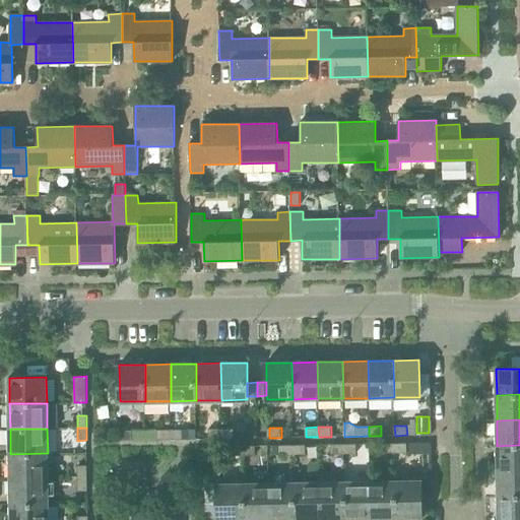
[(222,439),(221,429),(209,429),(209,439),(222,439)]
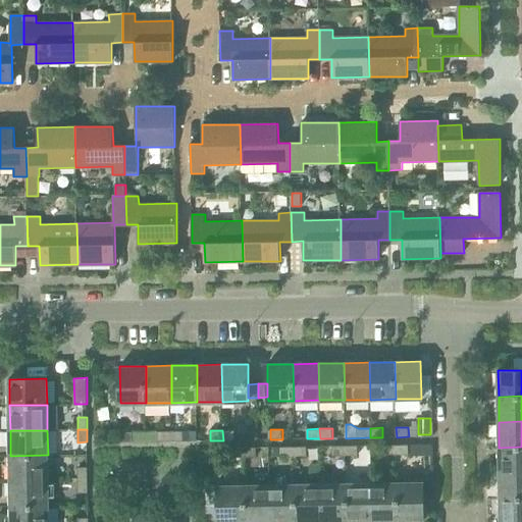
[(235,430),(222,430),(223,440),(236,439),(235,430)]
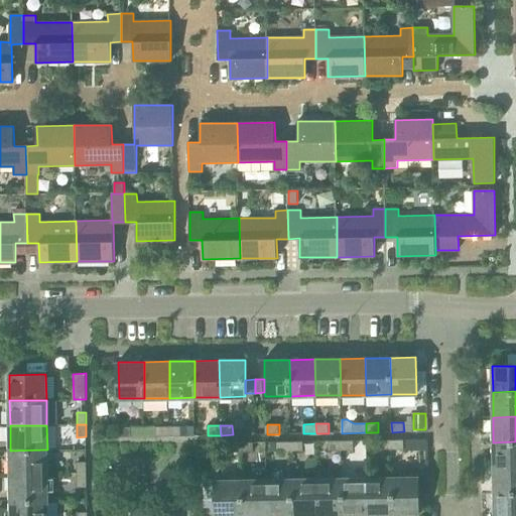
[(170,435),(170,426),(156,426),(156,435),(170,435)]
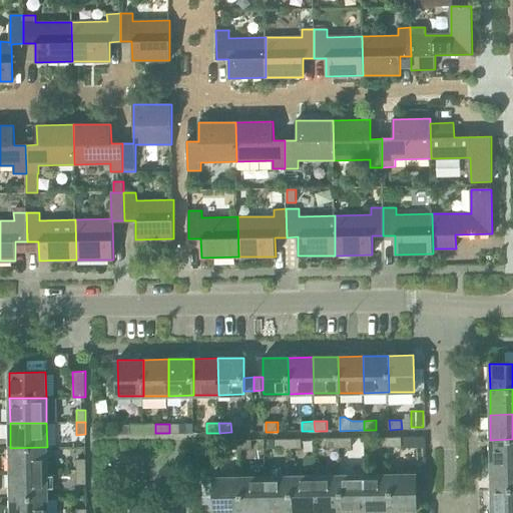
[(180,424),(169,424),(169,433),(180,433),(180,424)]
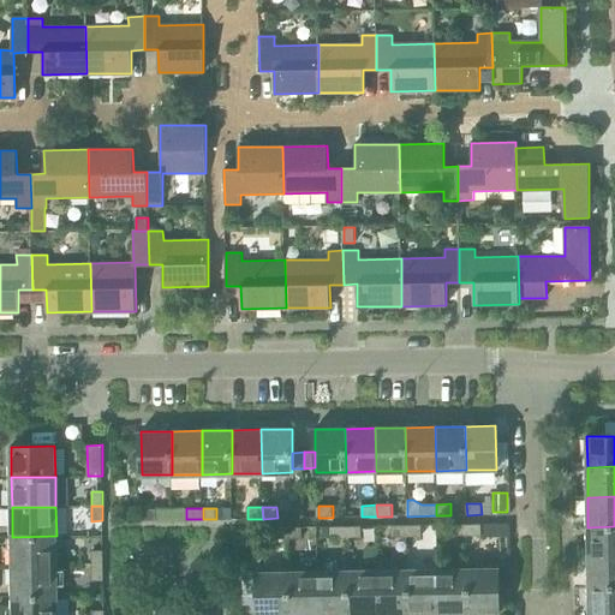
[(142,509),(142,520),(156,520),(156,509),(142,509)]
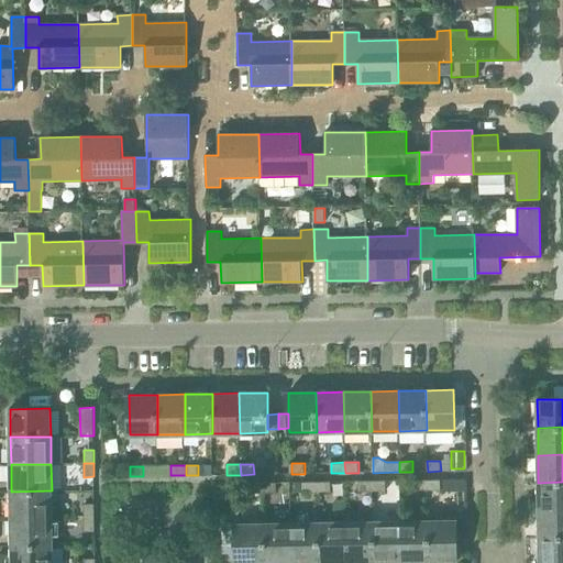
[(386,481),(373,482),(373,492),(386,492),(386,481)]
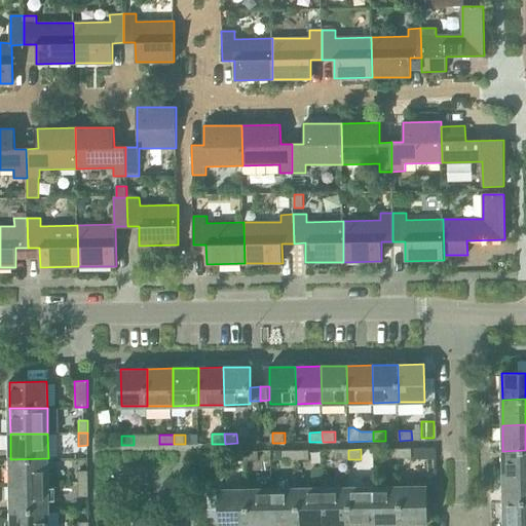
[(400,458),(399,449),(386,449),(386,458),(400,458)]
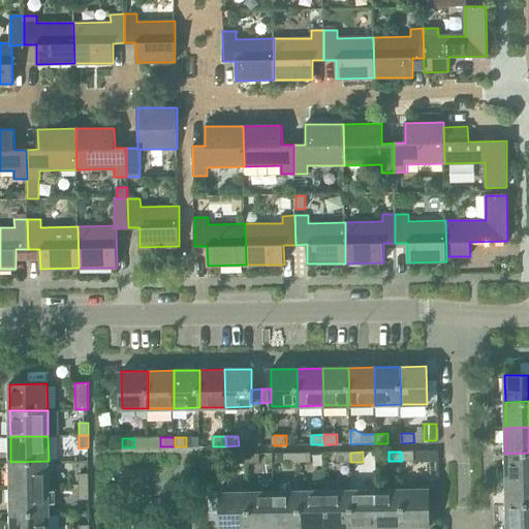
[(414,452),(401,452),(402,461),(414,461),(414,452)]
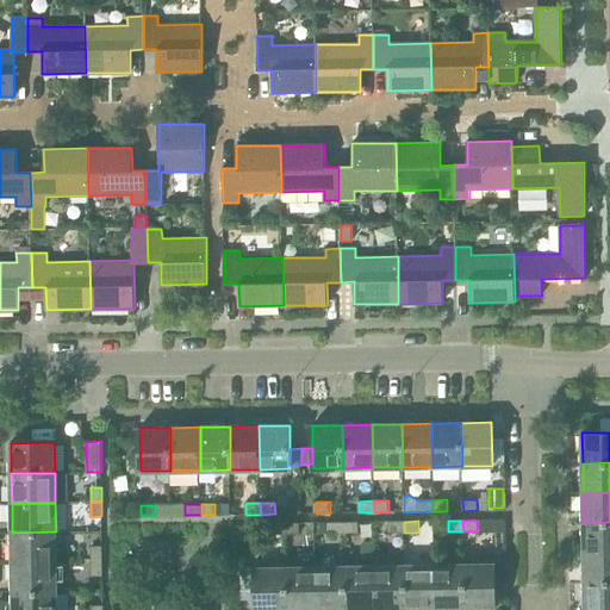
[(344,534),(344,522),(330,523),(330,534),(344,534)]
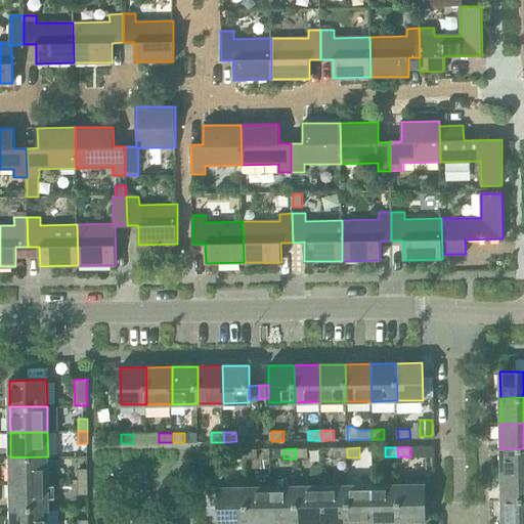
[(309,448),(296,448),(296,459),(309,459),(309,448)]
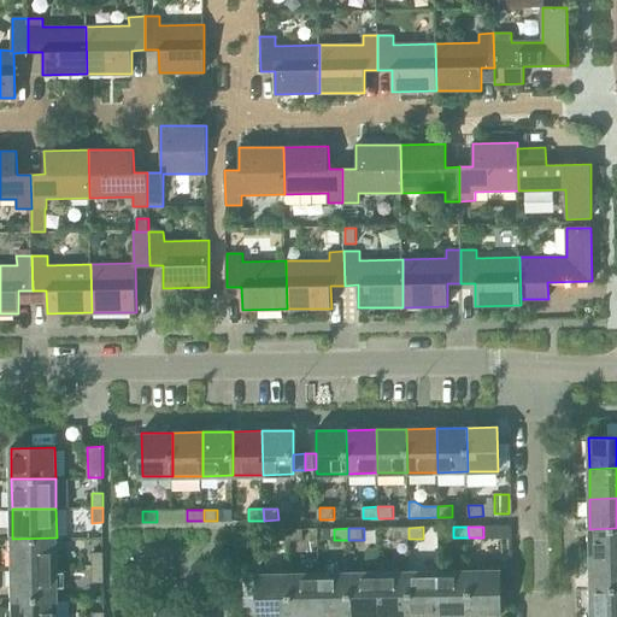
[(409,539),(409,528),(394,528),(394,539),(409,539)]
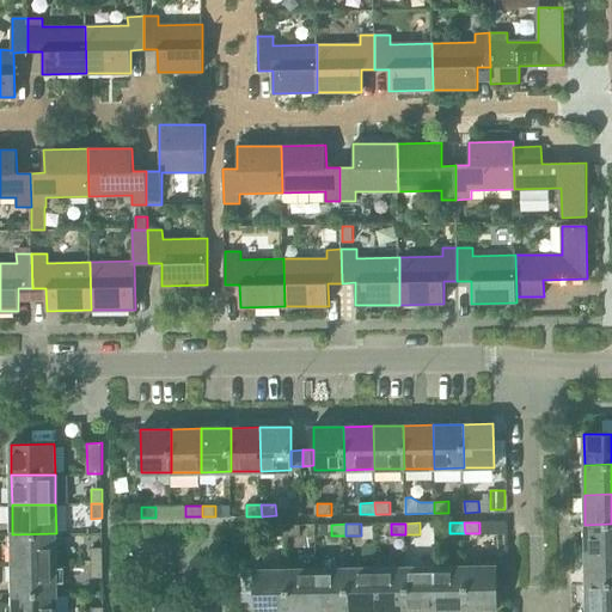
[(611,524),(585,525),(586,555),(611,554),(611,524)]
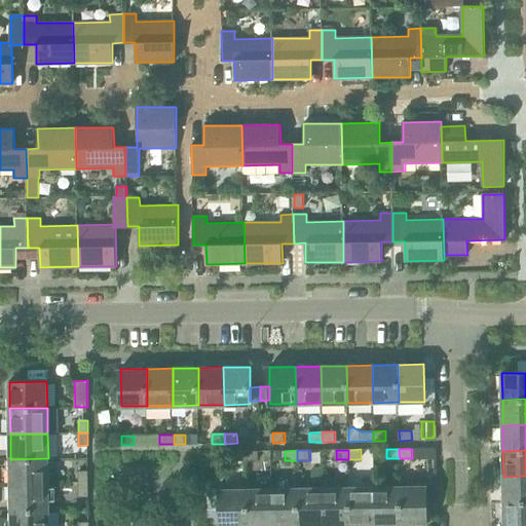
[(246,460),(246,451),(233,451),(233,461),(246,460)]
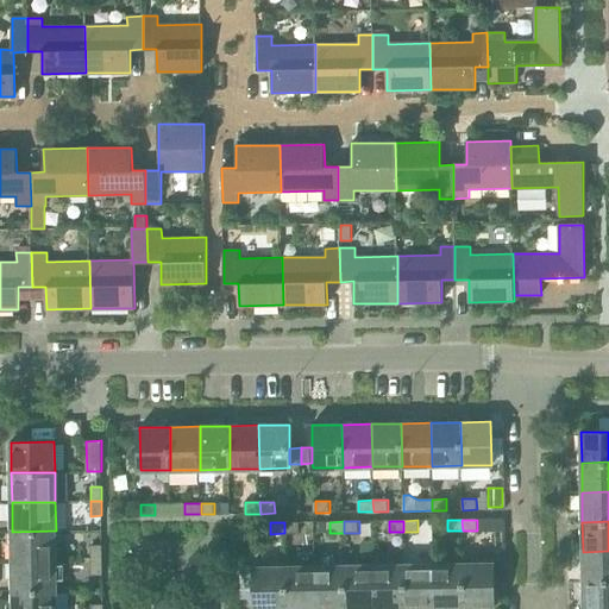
[(300,522),(284,522),(284,533),(300,533),(300,522)]
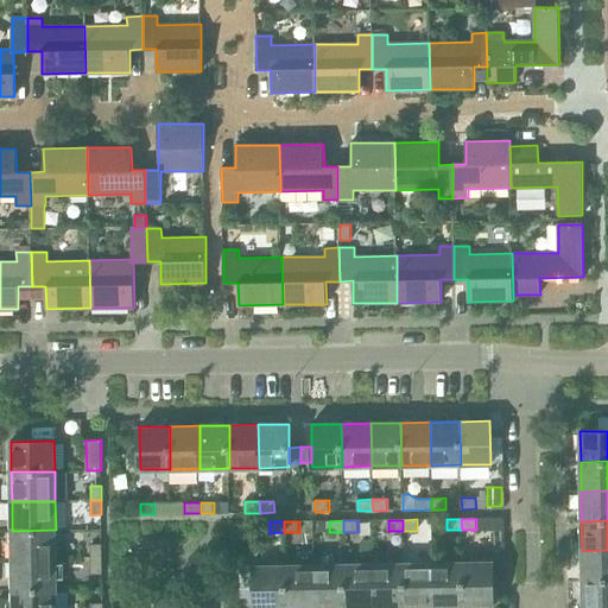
[(12,531),(12,561),(56,559),(56,530),(12,531)]
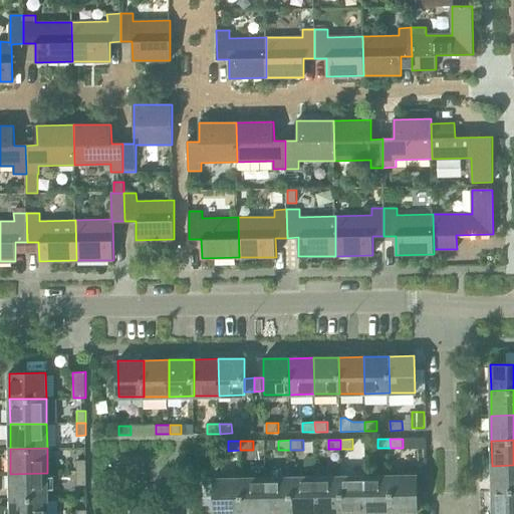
[(307,457),(303,460),(303,471),(312,471),(312,456),(307,457)]
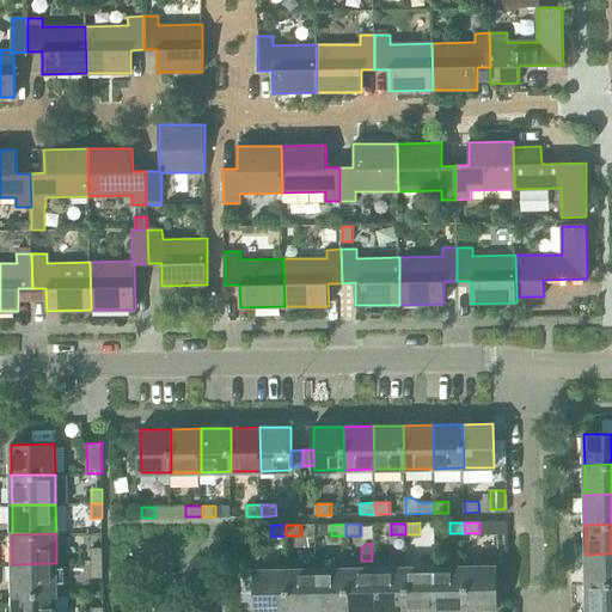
[(91,548),(92,563),(103,563),(103,548),(91,548)]
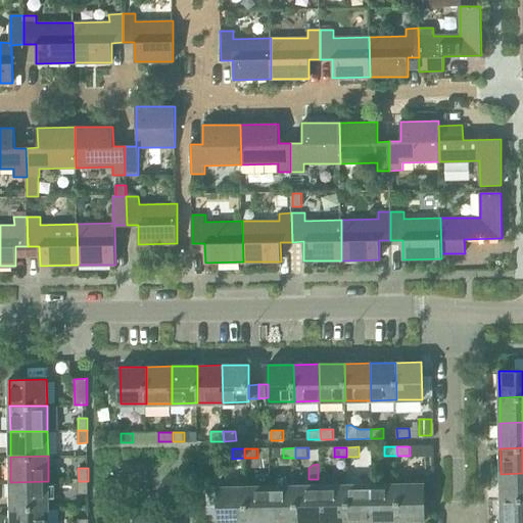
[(522,473),(501,474),(501,500),(522,498),(522,473)]
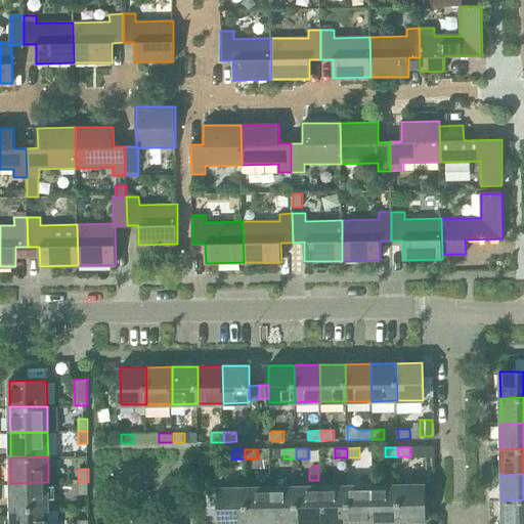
[(10,483),(11,509),(48,508),(48,482),(10,483)]
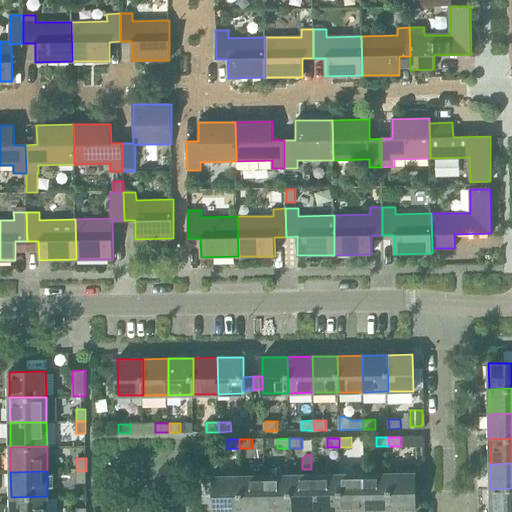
[(86,471),(77,471),(77,483),(86,483),(86,471)]
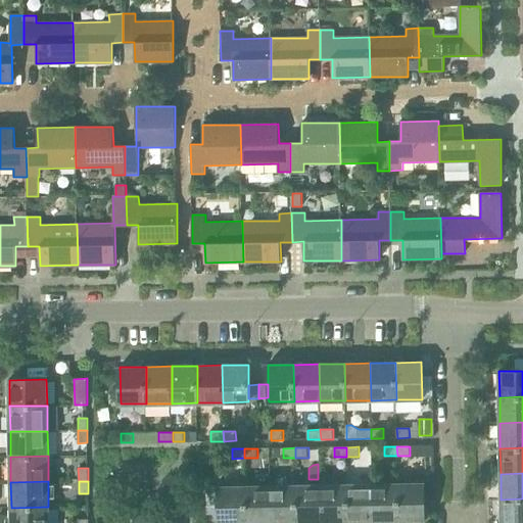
[(397,483),(372,484),(373,521),(398,521),(397,483)]
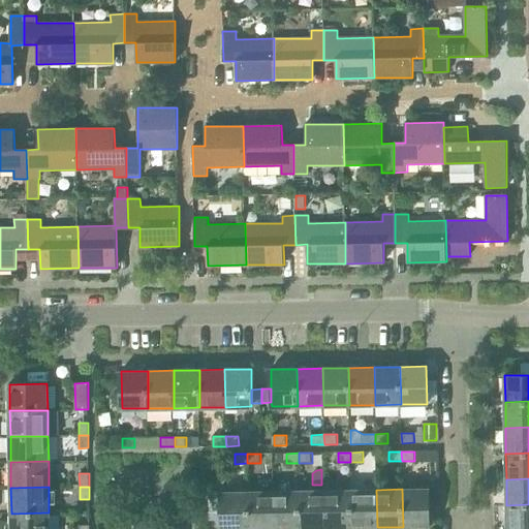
[(429,489),(402,489),(403,527),(429,526),(429,489)]
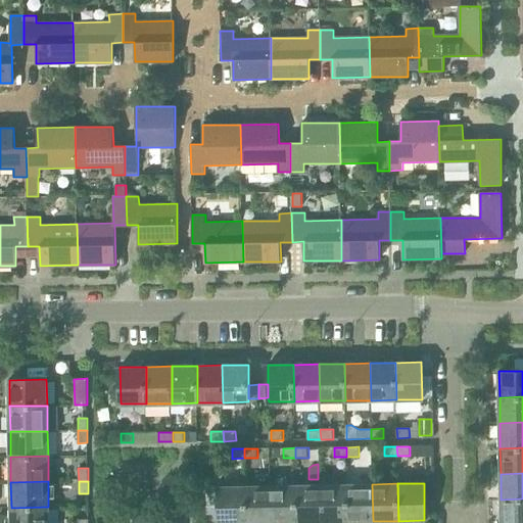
[(346,484),(321,485),(322,522),(347,522),(346,484)]
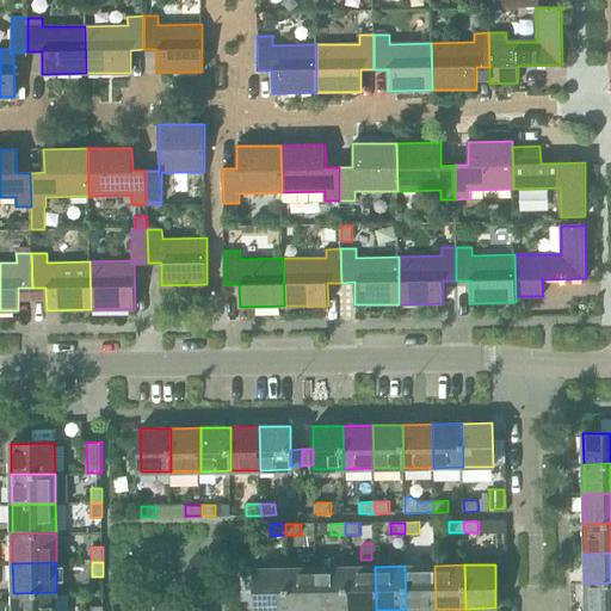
[(434,566),(405,566),(406,610),(436,609),(434,566)]
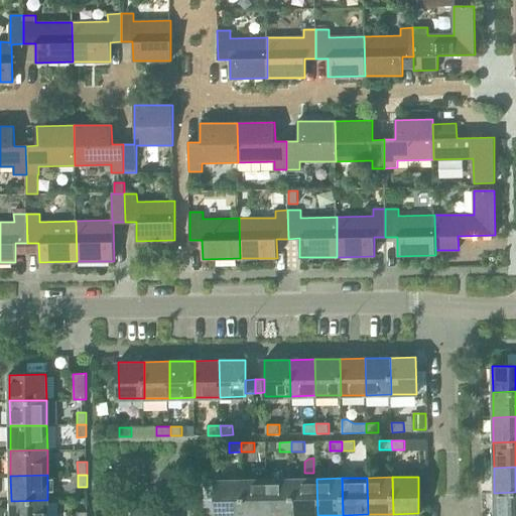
[(291,479),(266,480),(267,515),(273,515),(292,515),(291,479)]
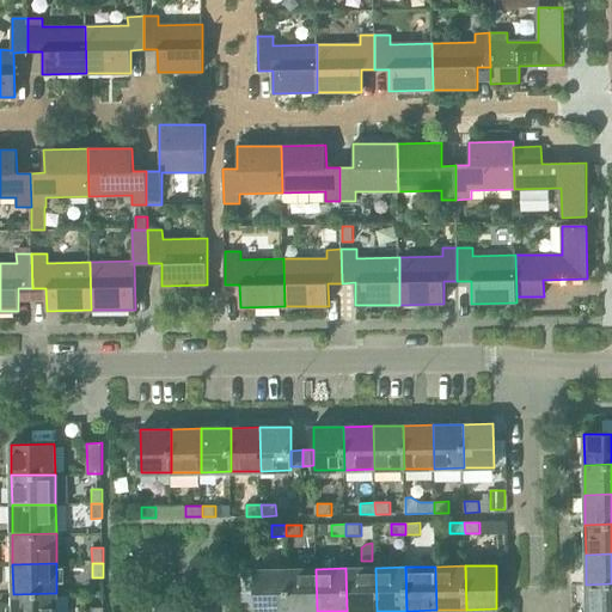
[(375,568),(346,568),(347,611),(377,611),(375,568)]
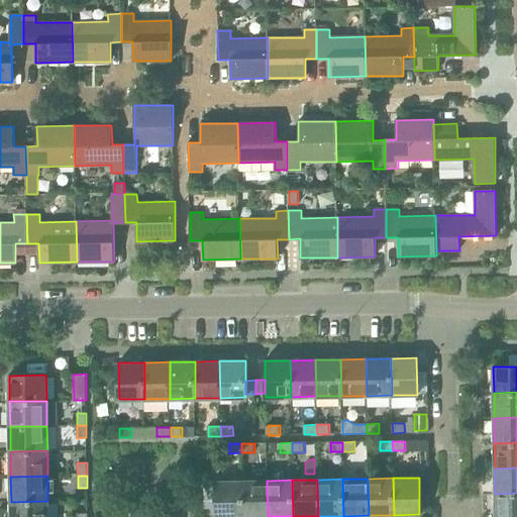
[(242,516),(241,481),(216,482),(216,516),(242,516)]
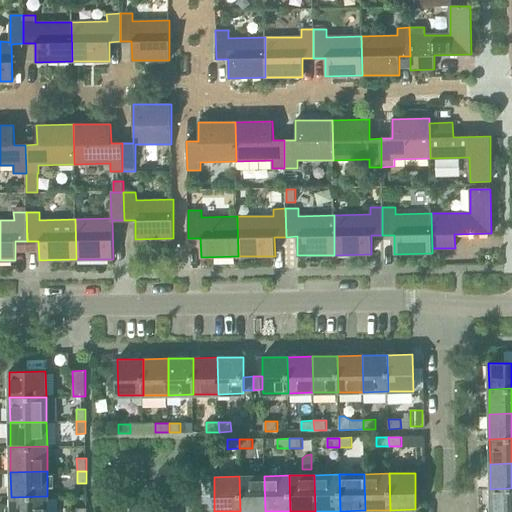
[(265,511),(264,476),(239,476),(240,511),(265,511)]
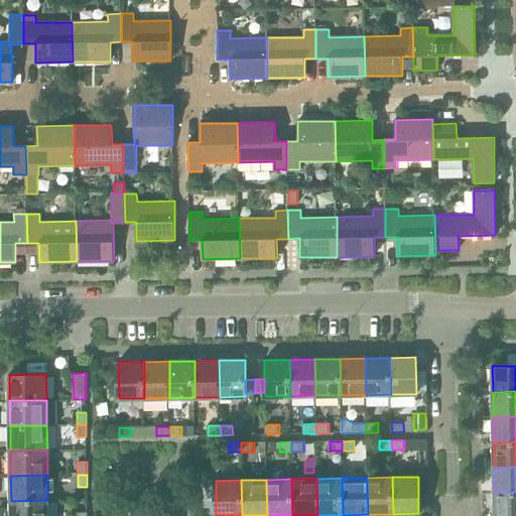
[(515,515),(515,492),(494,493),(494,515),(515,515)]
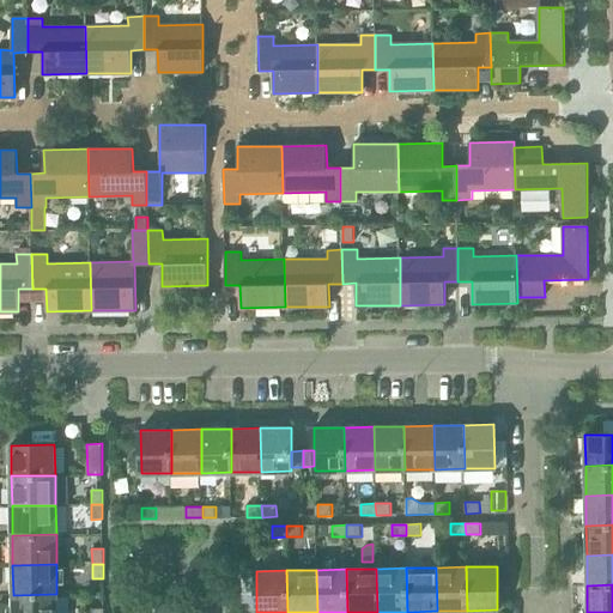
[(13,595),(13,612),(56,612),(56,594),(13,595)]
